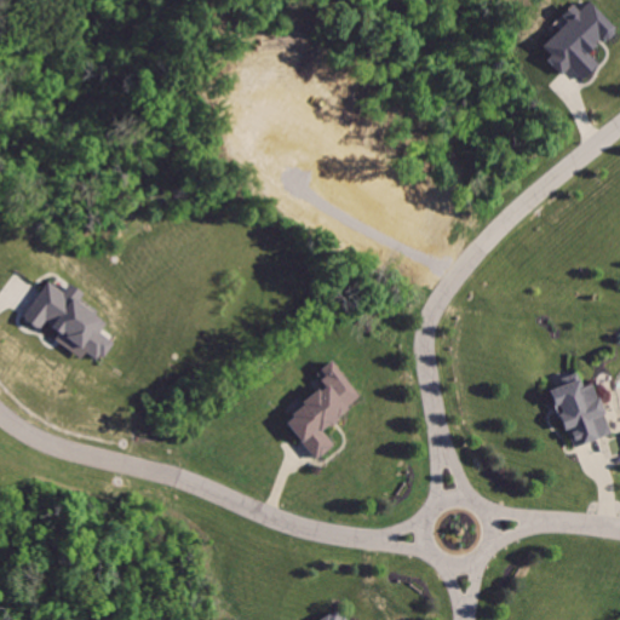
[(539,51),(563,74),(569,69),(581,81),(597,64),(589,56),(614,29),(585,1),(539,51)]
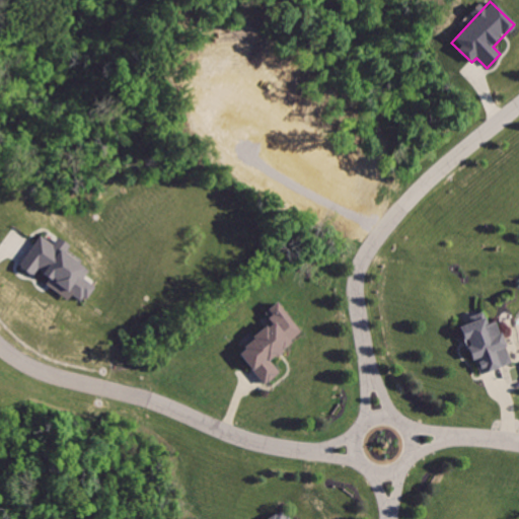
[(63,255),(68,247),(55,238),(51,244),(38,236),(17,269),(31,278),(35,273),(71,295),(70,296),(81,304),(93,287),(82,280),(87,272),(63,255)]
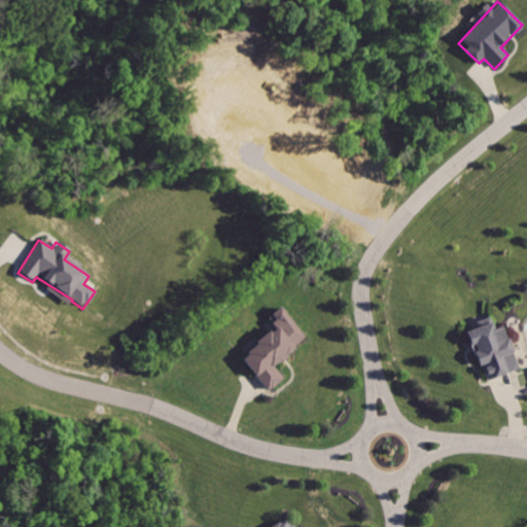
[(238,358),(269,397),(289,381),(278,367),(289,358),(286,353),(308,336),(282,304),(265,318),(274,329),(238,358)]
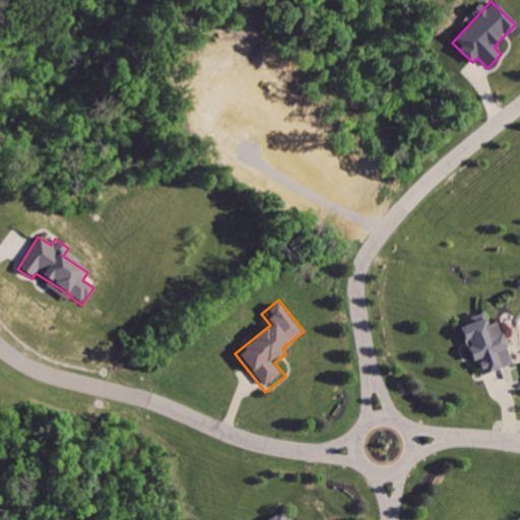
[(460,327),(481,377),(516,362),(505,333),(500,335),(495,323),(491,325),(486,316),(460,327)]
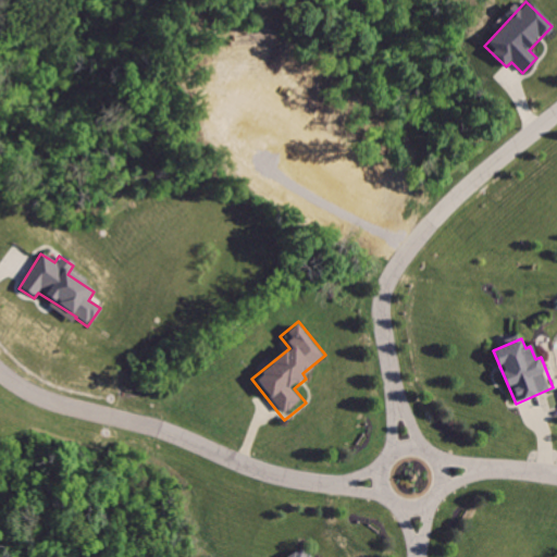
[(288,556),(309,556),(304,547),(288,556)]
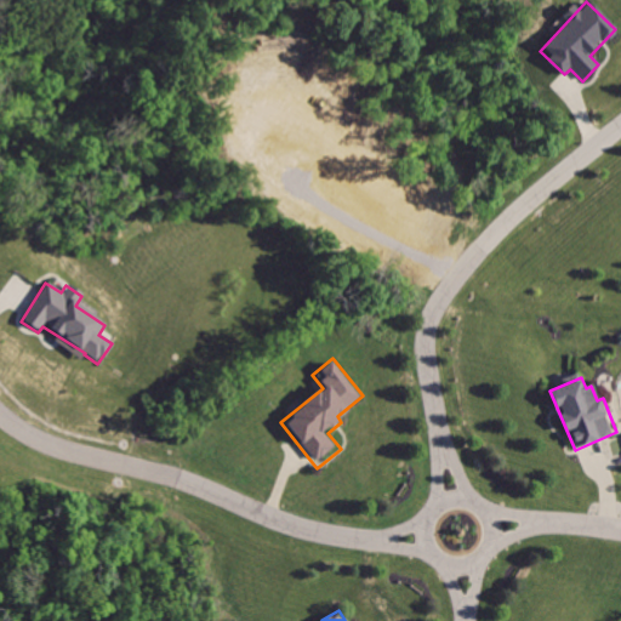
All buildings are outlined.
